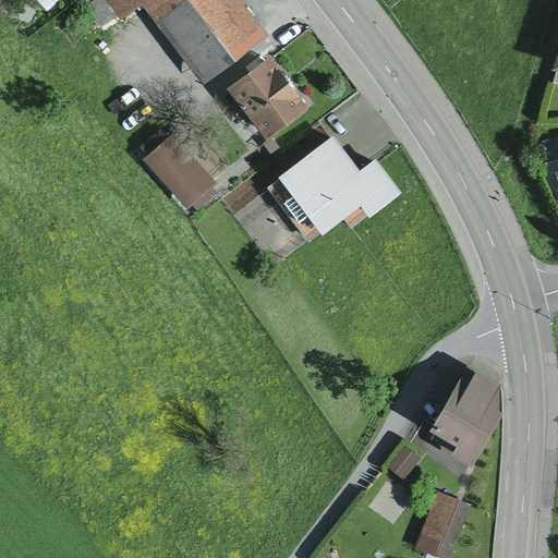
[(49,0),(45,0),(37,8),(50,21),(60,11),(49,0)]
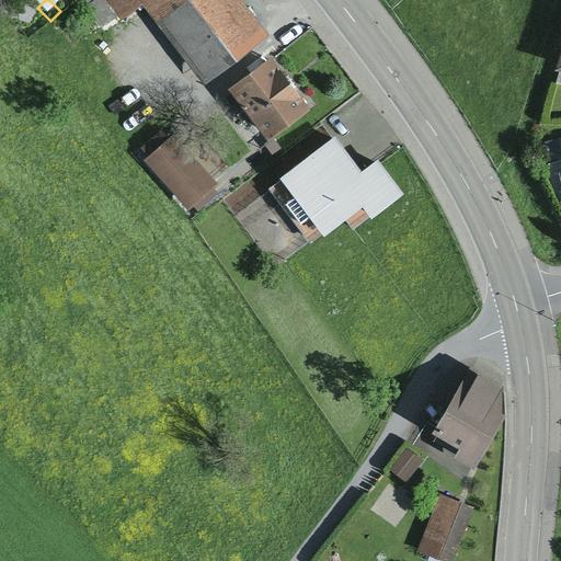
[(242,0),(106,0),(123,21),(146,3),(206,82),(270,34),(242,0)]
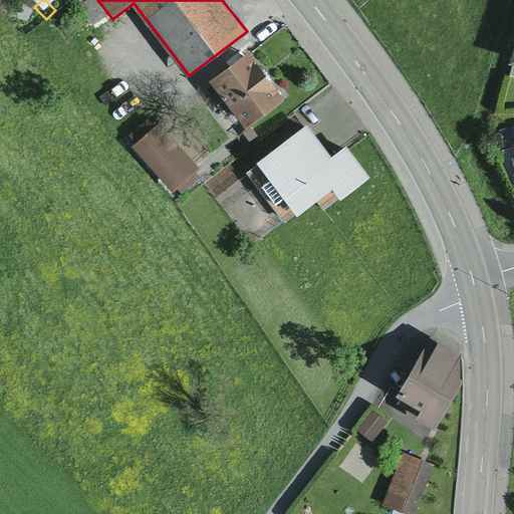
[(249,51),(211,78),(245,126),(283,98),(249,51)]
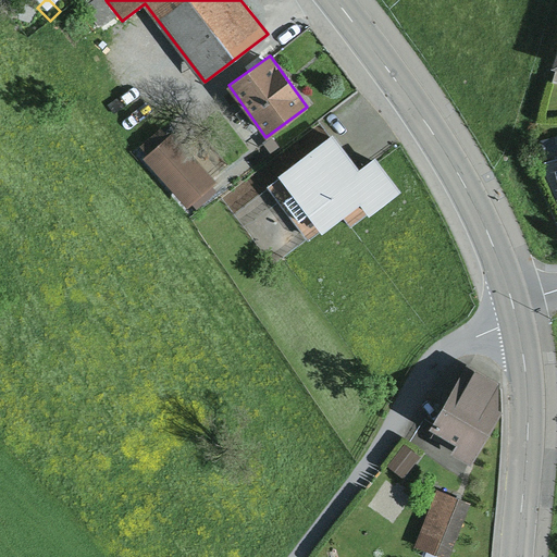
[(140,146),(148,155),(169,136),(161,128),(140,146)]
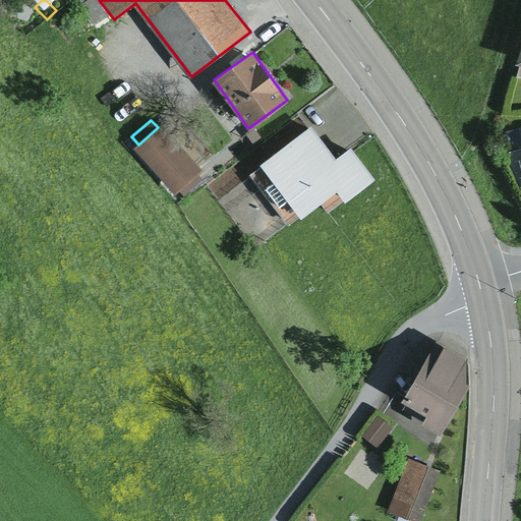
[(204,170),(162,124),(158,127),(138,145),(134,149),(175,194),(179,190),(198,174),(204,170)]
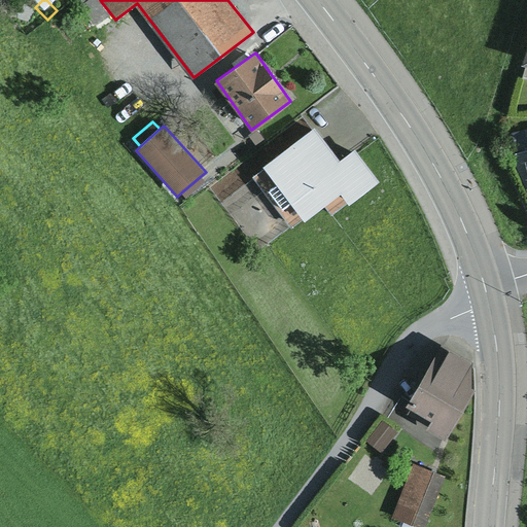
[(250,176),(290,231),(324,205),(331,214),(348,202),(350,204),(381,181),(356,147),(340,160),(315,127),(250,176)]
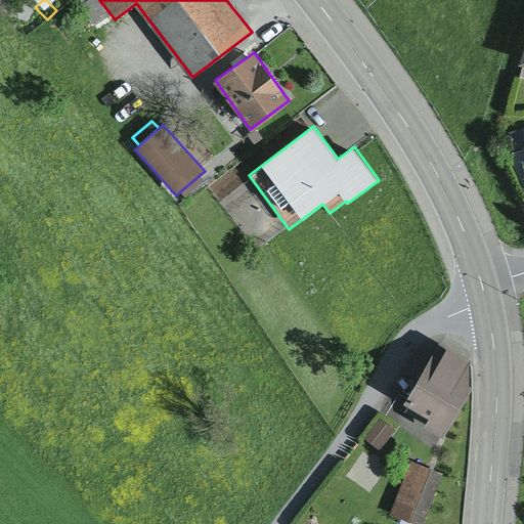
[(523,139),(522,130),(509,132),(512,146),(523,142),(523,139)]
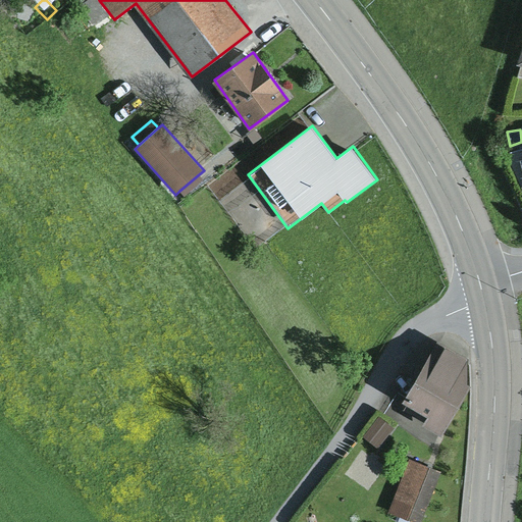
[(199,174),(179,191),(185,196),(203,179),(199,174)]
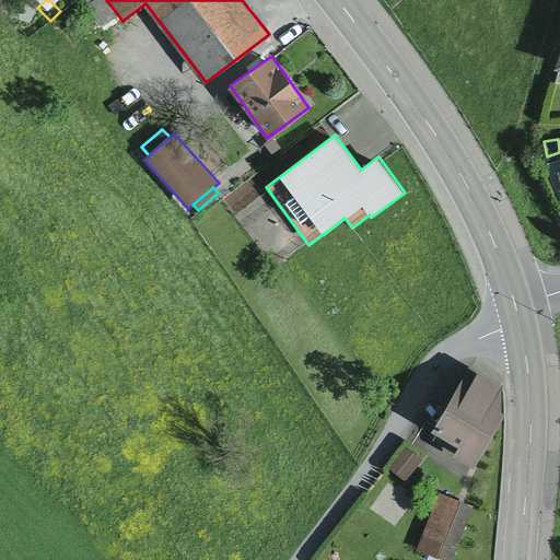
[(454,456),(473,466),(505,412),(501,410),(502,385),(469,368),(432,430),(459,446),(454,456)]
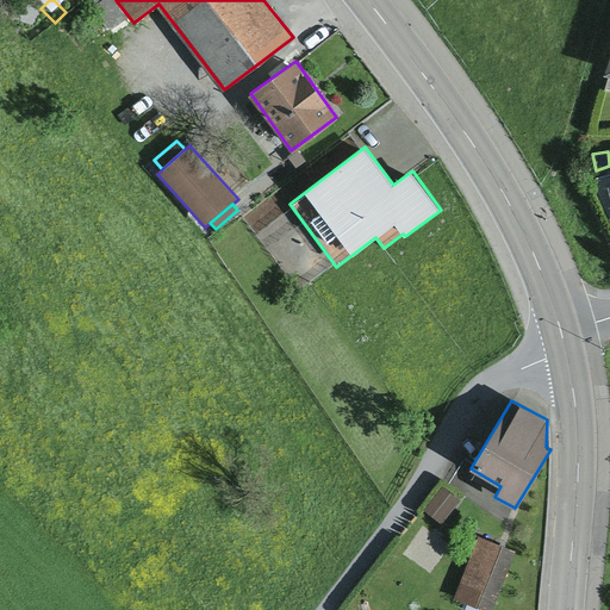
[(441,487),(424,511),(442,524),(459,499),(441,487)]
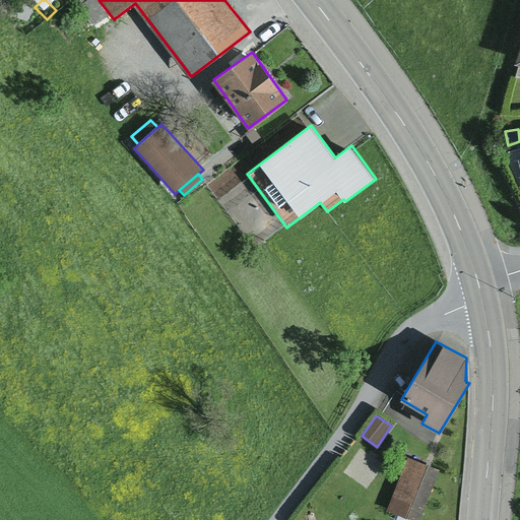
[(418,519),(439,469),(407,457),(387,510),(412,519),(418,519)]
